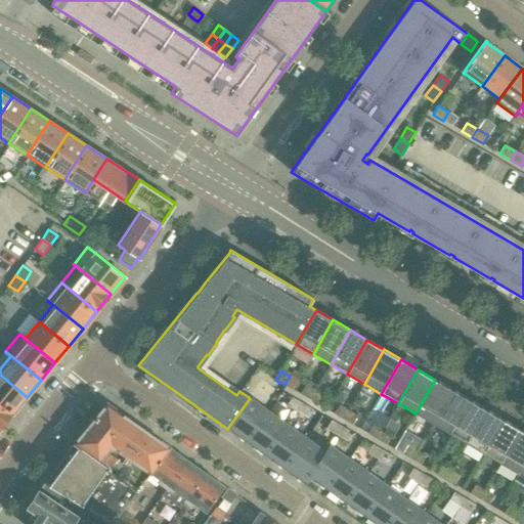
[(264,401),(275,382),(263,374),(251,394),(264,401)]
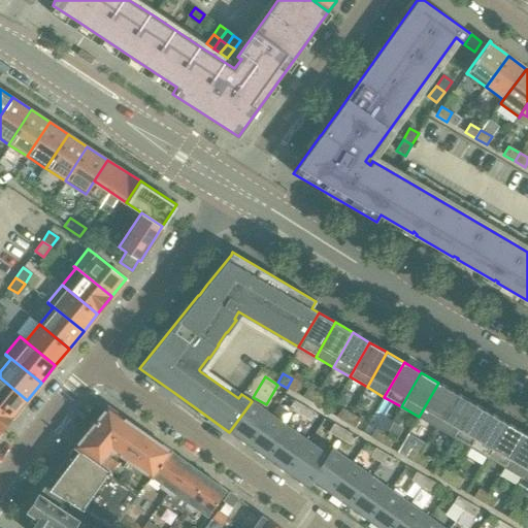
[(0,377),(0,406),(12,417),(27,400),(0,377)]
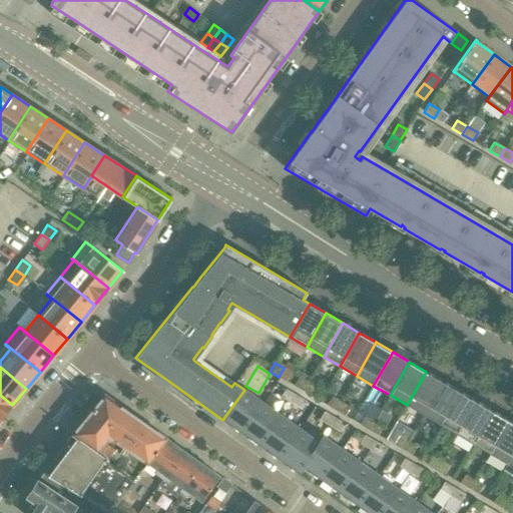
[(407,405),(423,415),(443,382),(426,372),(407,405)]
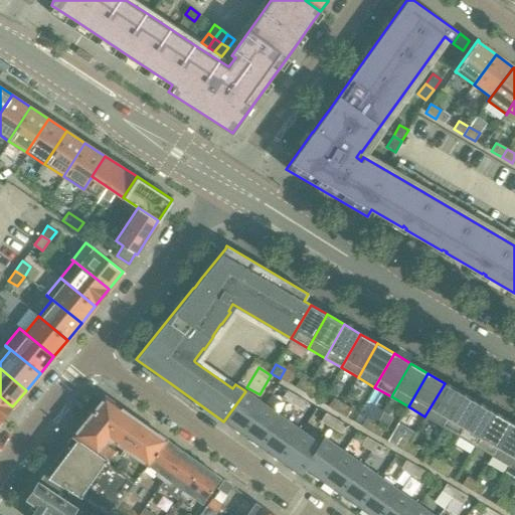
[(295,387),(304,392),(309,384),(300,378),(295,387)]
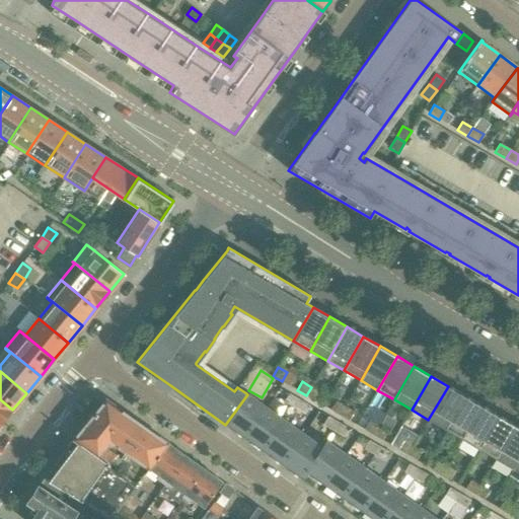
[(428,420),(445,430),(464,395),(448,386),(428,420)]
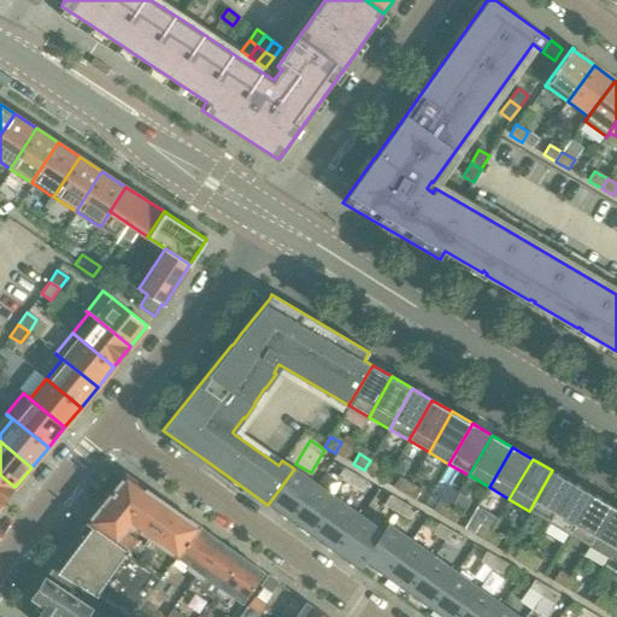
[(370,460),(364,470),(375,476),(381,466),(370,460)]
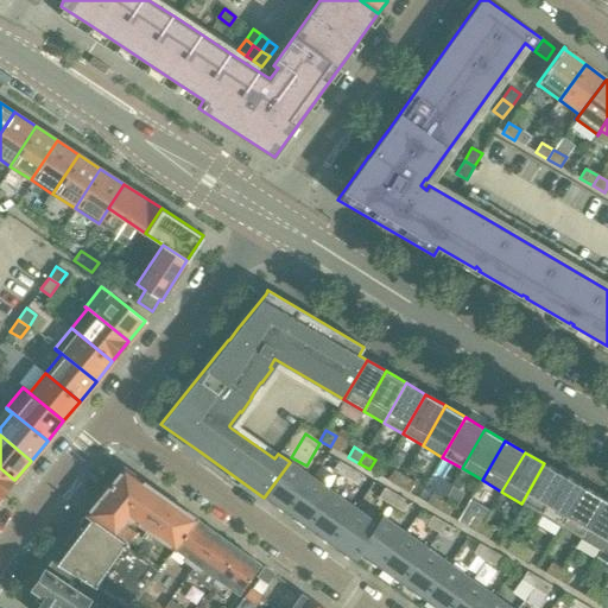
[(334,469),(346,476),(352,467),(340,460),(334,469)]
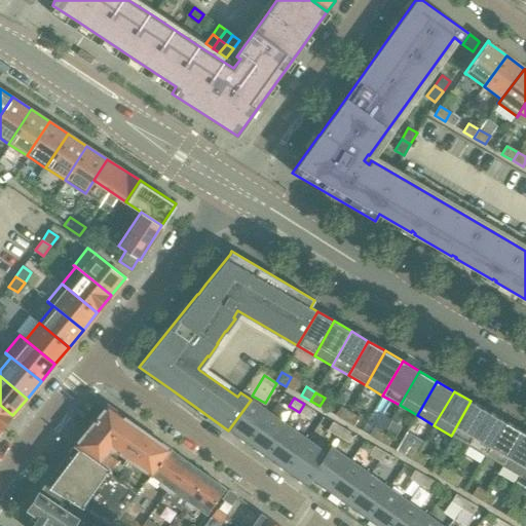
[(228,430),(248,444),(270,413),(251,400),(228,430)]
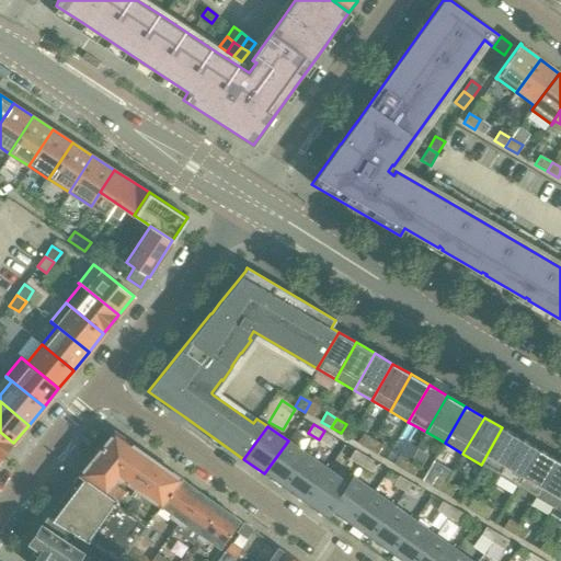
[(481,465),(499,474),(521,438),(502,427),(481,465)]
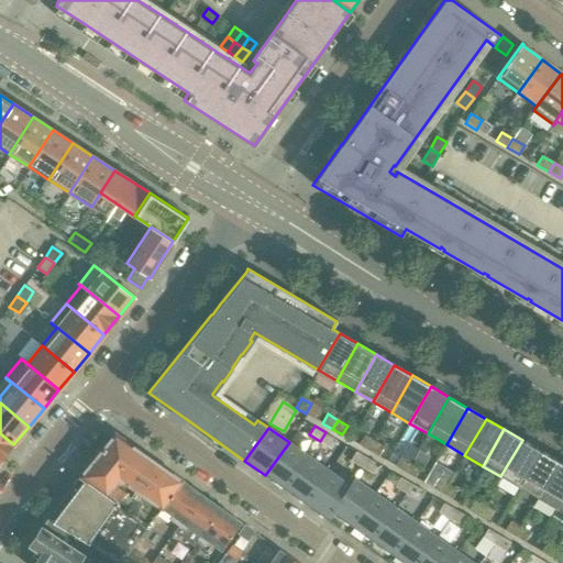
[(326,432),(320,441),(331,448),(337,439),(326,432)]
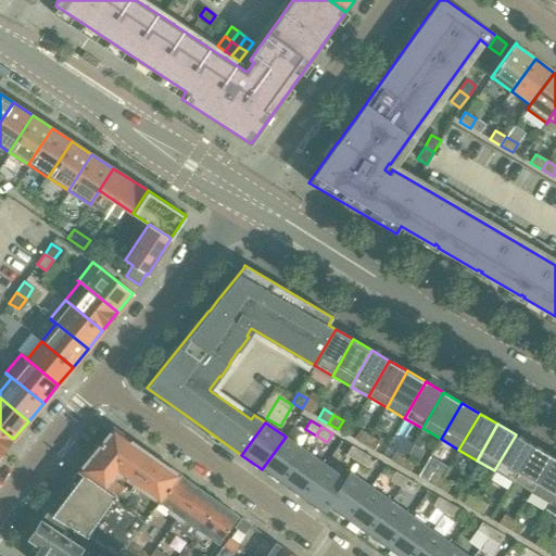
[(0,428),(0,455),(13,439),(0,428)]
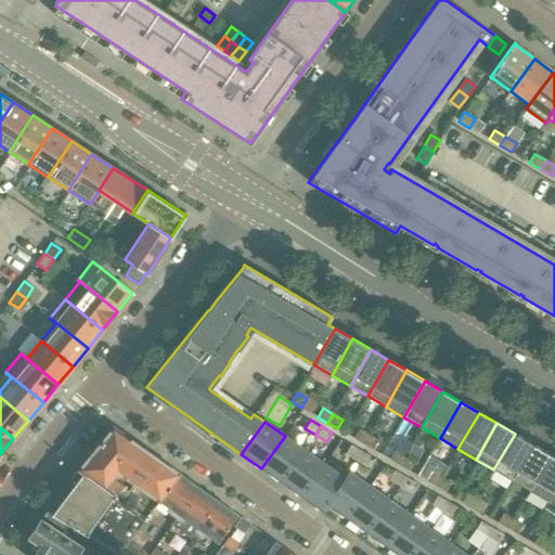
[(90,456),(78,469),(116,495),(115,498),(131,508),(139,498),(128,490),(126,494),(120,490),(123,487),(111,478),(114,475),(121,474),(158,500),(179,474),(113,427),(103,440),(102,439),(99,444),(90,456)]
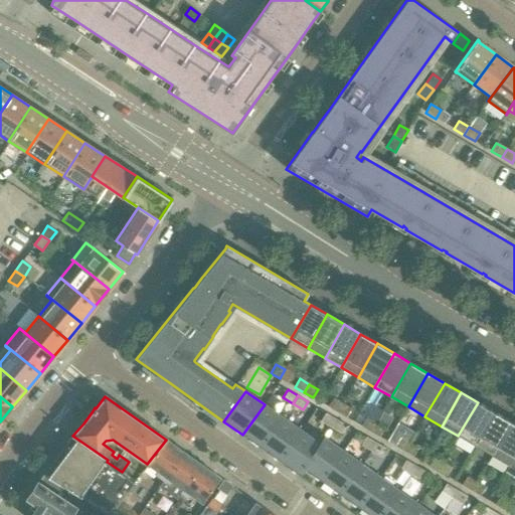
[(328,406),(337,412),(342,403),(333,398),(328,406)]
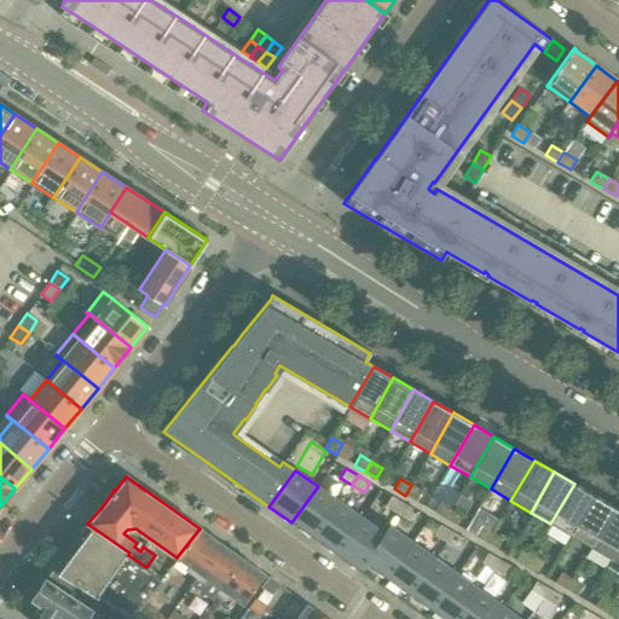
[(550,524),(571,536),(594,496),(574,484),(550,524)]
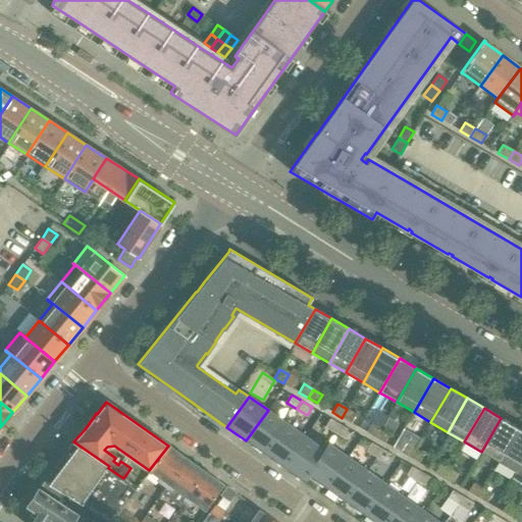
[(347,409),(342,418),(351,423),(356,414),(347,409)]
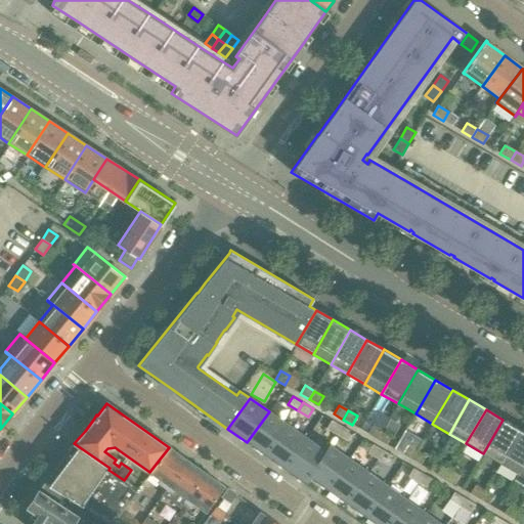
[(247,442),(266,455),(288,425),(269,411),(247,442)]
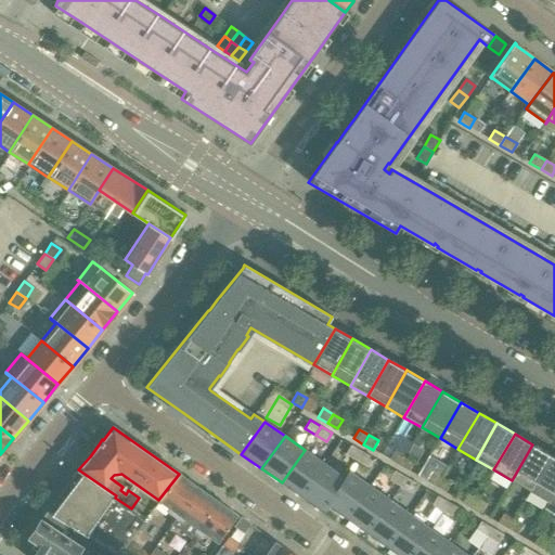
[(346,453),(357,460),(362,451),(351,444),(346,453)]
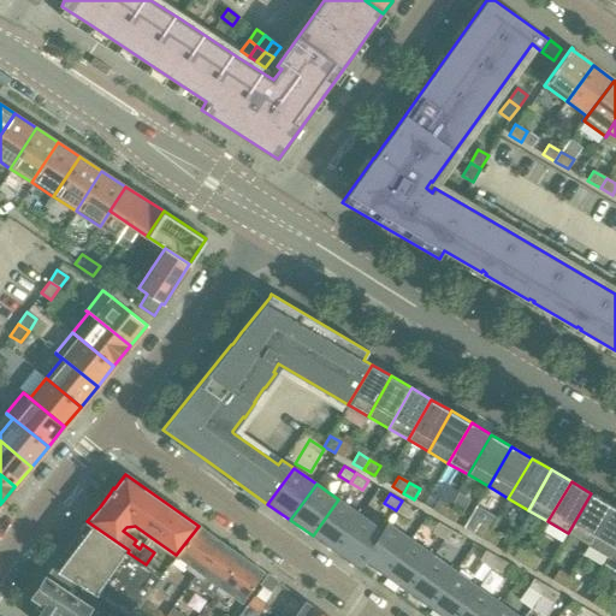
[(568,533),(587,545),(611,504),(591,493),(568,533)]
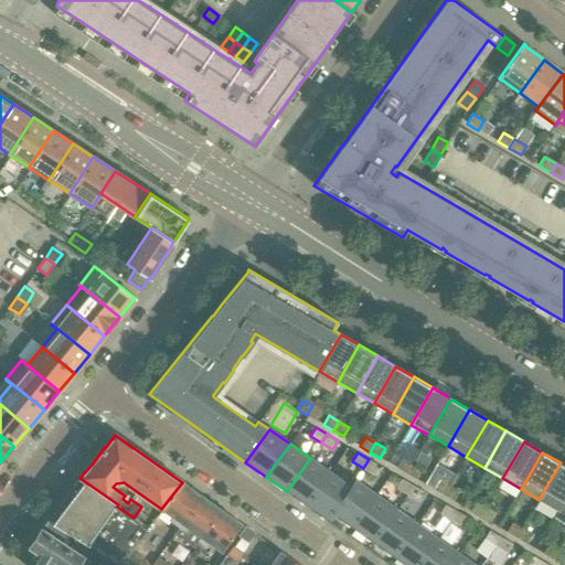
[(287,491),(307,507),(331,472),(310,458),(287,491)]
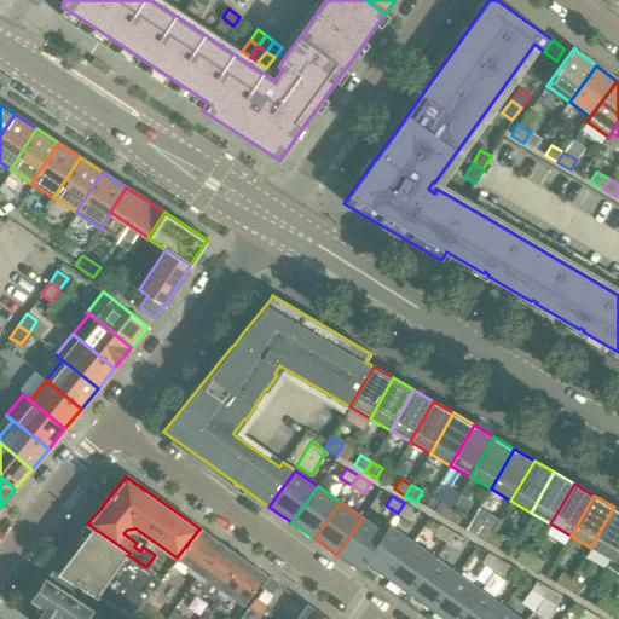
[(434,513),(445,519),(451,508),(440,502),(434,513)]
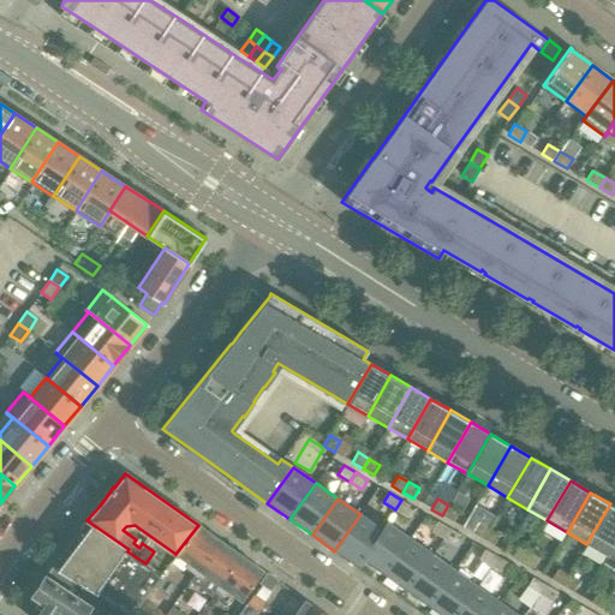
[(401,500),(395,509),(407,517),(413,507),(401,500)]
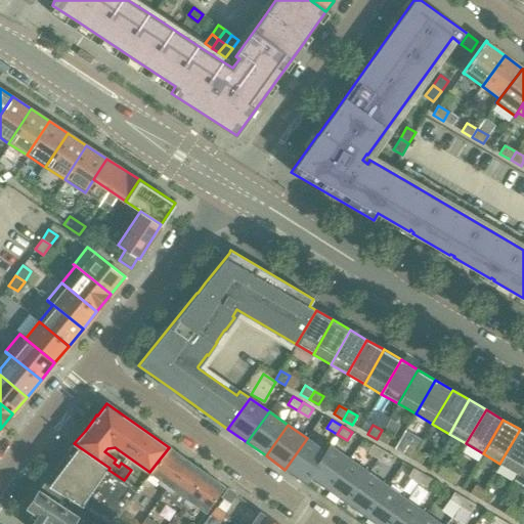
[(499,464),(517,474),(523,461),(523,431),(520,429),(499,464)]
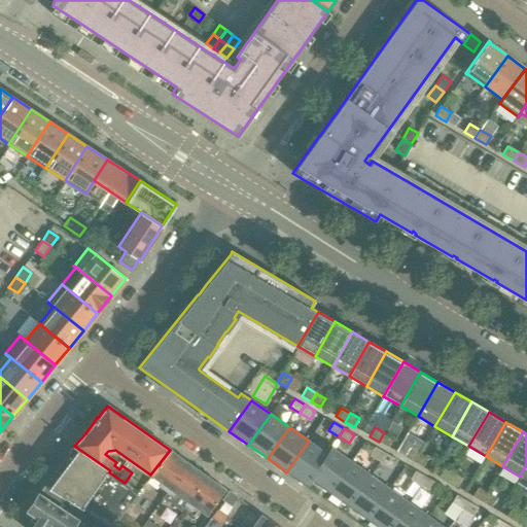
[(384,432),(379,442),(388,447),(393,437),(384,432)]
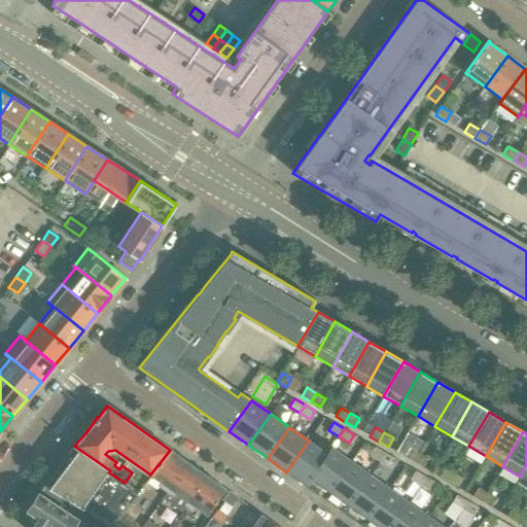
[(286,472),(307,486),(332,448),(331,448),(326,454),(309,441),(286,472)]
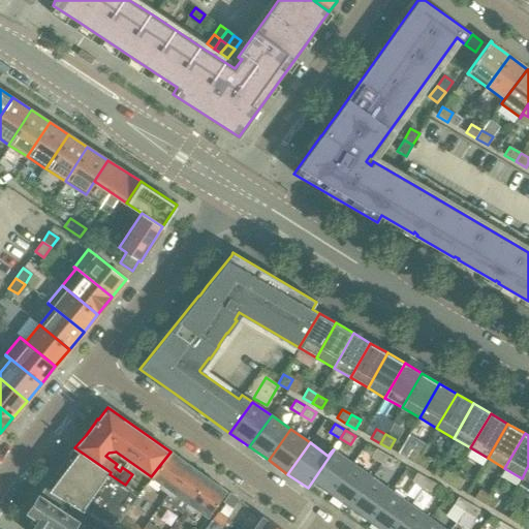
[(111,472),(74,447),(68,457),(57,471),(44,488),(78,507),(90,514),(113,528),(114,527),(122,517),(138,494),(125,485),(110,474),(111,472)]
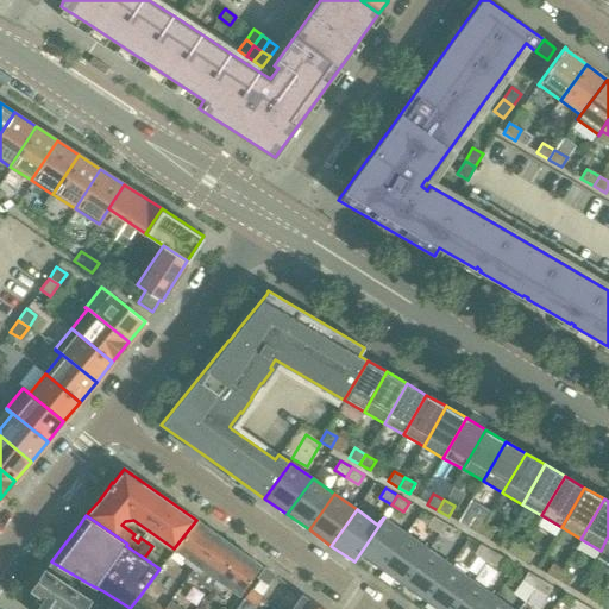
[(427,526),(439,533),(445,523),(433,516),(427,526)]
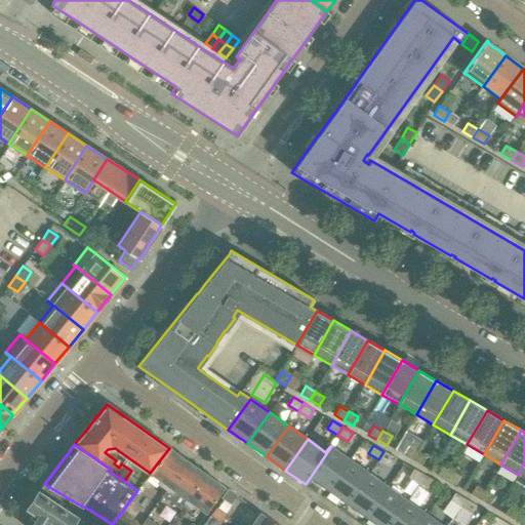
[(311,478),(328,491),(350,460),(331,446),(306,484),(306,485),(311,478)]
